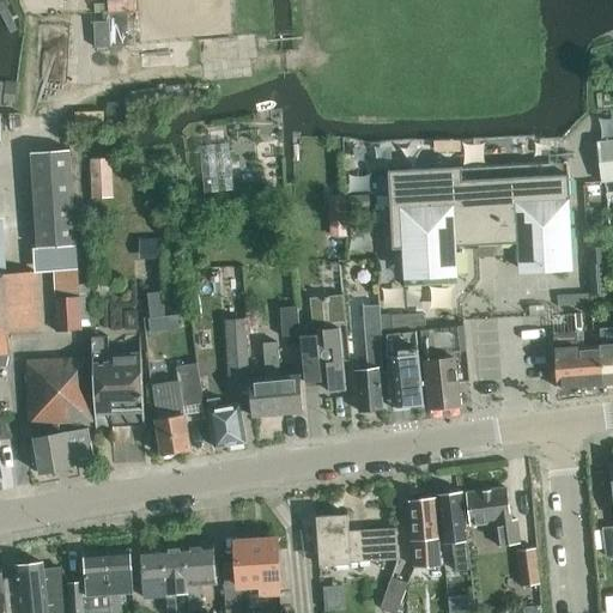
[(109,22),(93,23),(96,49),(109,48),(128,48),(128,38),(127,13),(109,13),(109,22)]
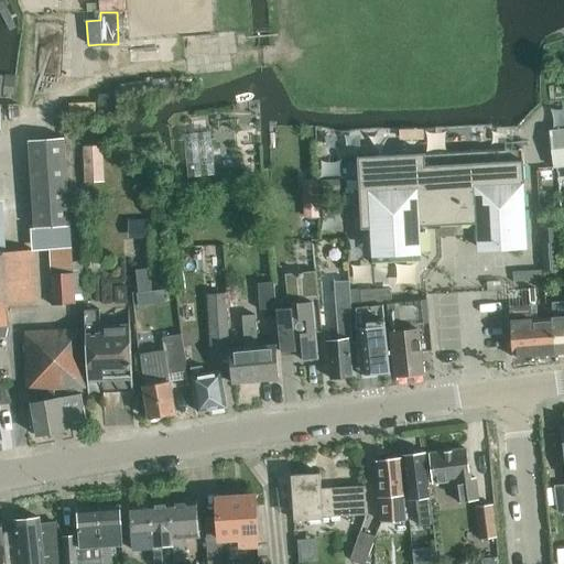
[(96,116),(96,117),(102,117),(102,116),(112,117),(112,116),(118,116),(118,96),(97,98),(97,105),(96,116)]
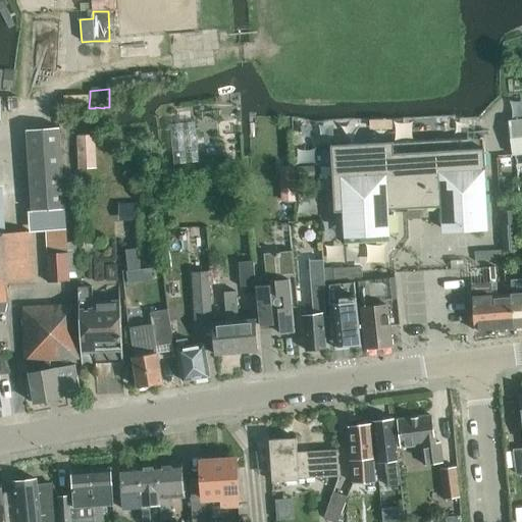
[(88,94),(63,94),(63,104),(88,104),(88,94)]
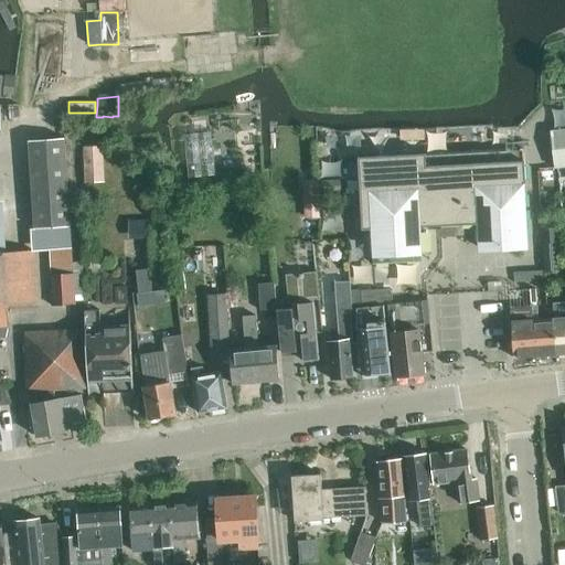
[(191,174),(217,173),(214,129),(188,131),(191,174)]
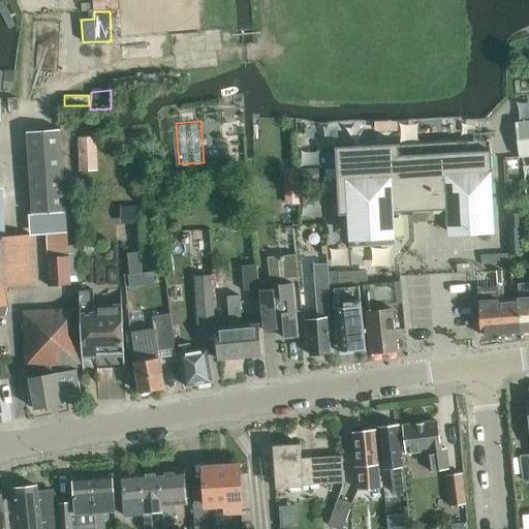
[(528,121),(516,123),(520,156),(524,155),(528,154),(528,121)]
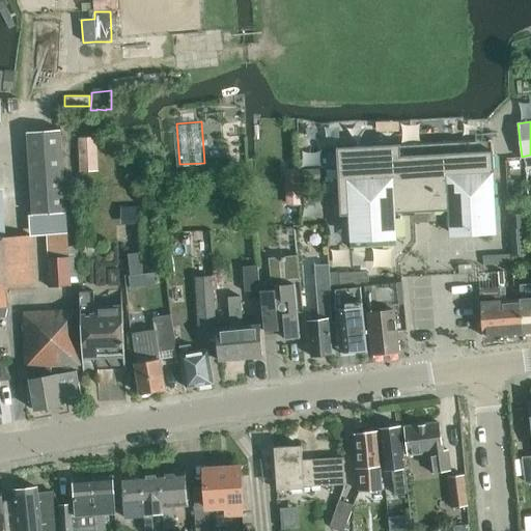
[(32,217),(66,216),(60,130),(27,132),(32,217)]
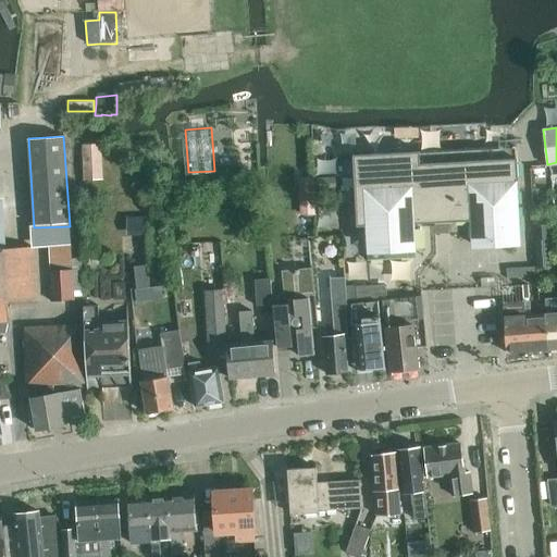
[(83,145),(84,181),(102,180),(100,145),(83,145)]
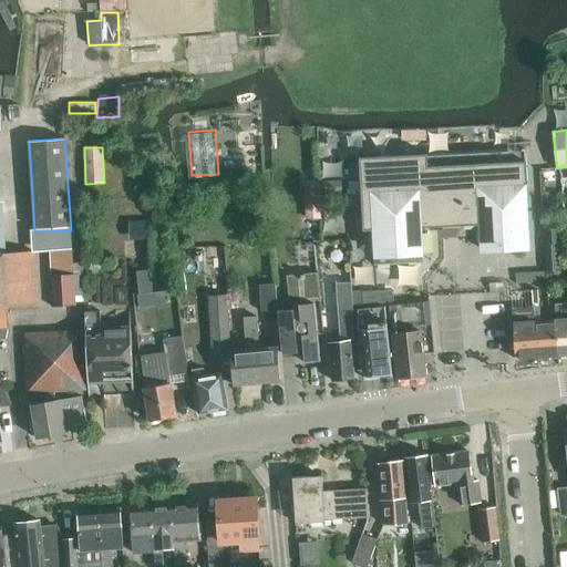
[(480,249),(528,247),(525,184),(526,183),(525,148),(358,157),(362,230),(371,229),(373,265),(422,263),(421,227),(442,226),(442,223),(460,222),(460,236),(478,236),(480,249)]
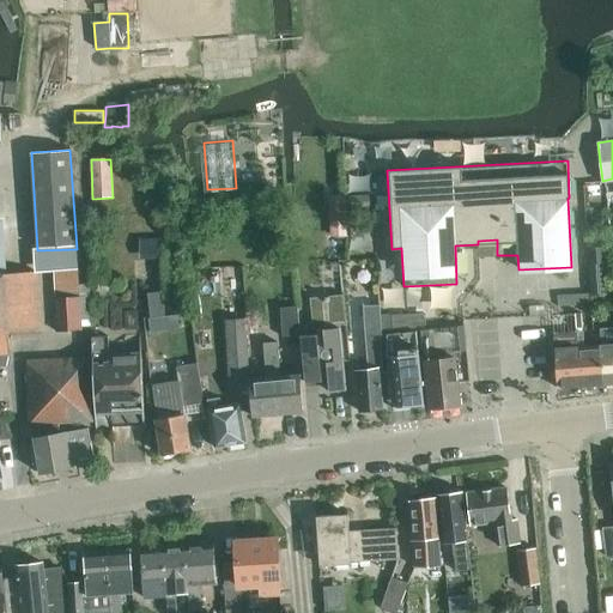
[(372,195),(347,196),(349,208),(372,207),(372,195)]
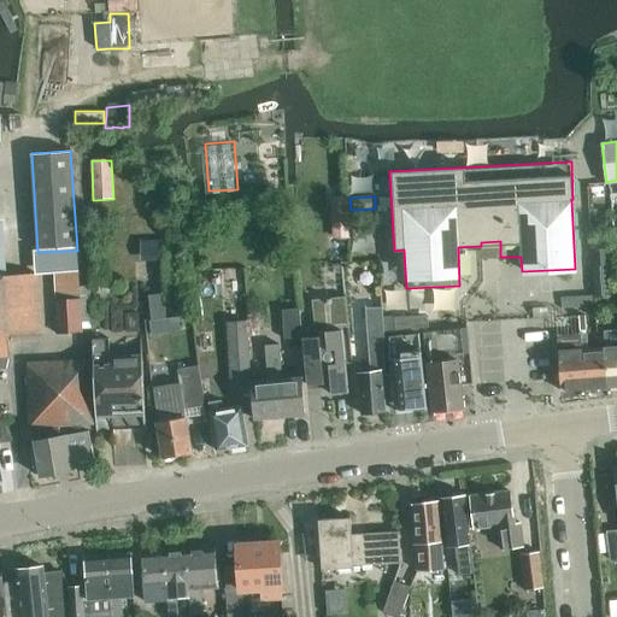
[(350,238),(348,223),(339,223),(340,239),(350,238)]
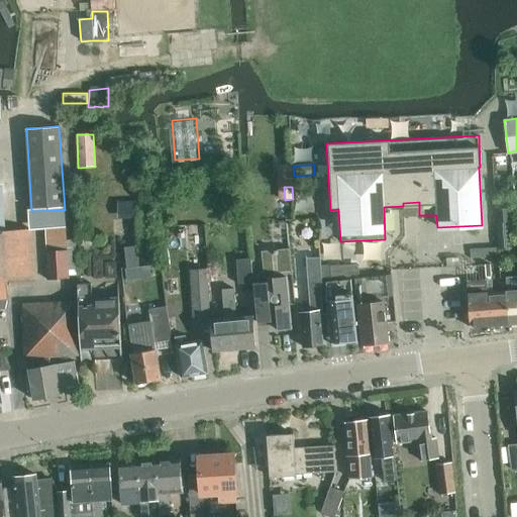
[(510,209),(496,210),(499,249),(513,248),(510,209)]
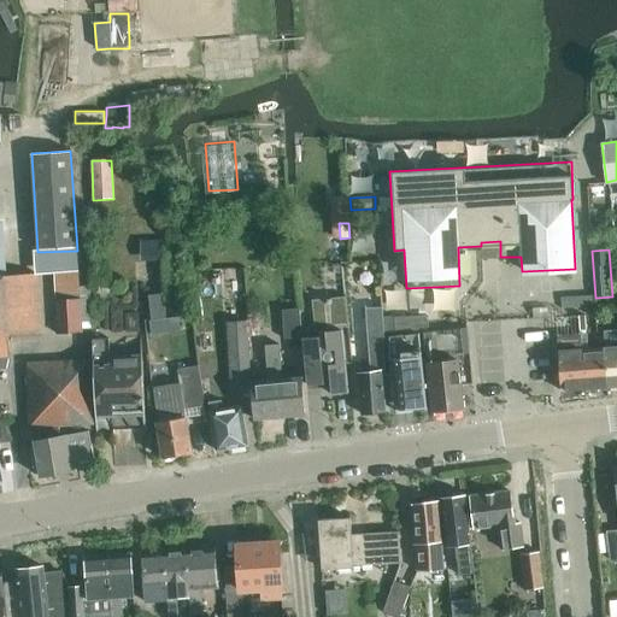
[(6,335),(39,334),(34,274),(0,276),(0,356),(7,356),(6,335)]
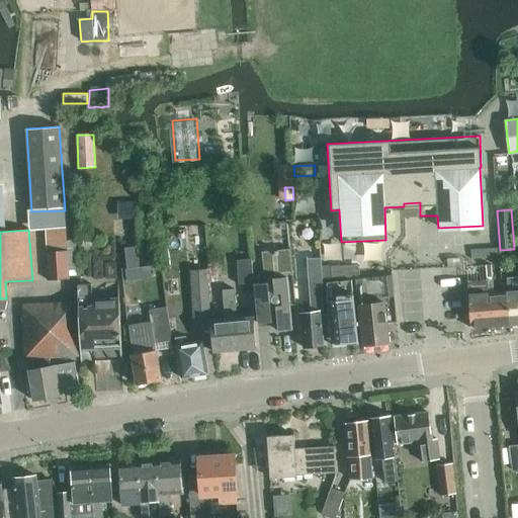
[(67,250),(65,231),(44,232),(46,278),(68,277),(67,250)]
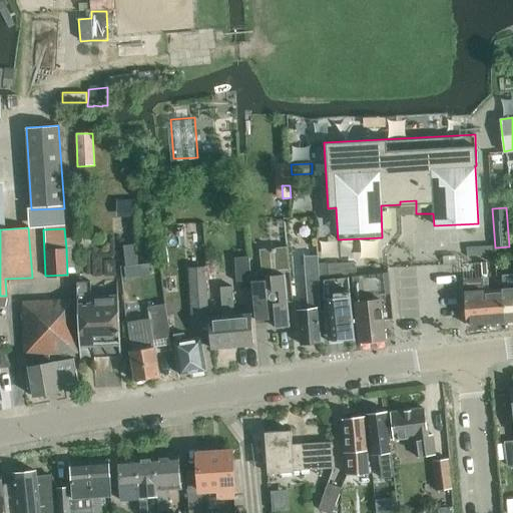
[(126,265),(138,264),(136,244),(124,246),(126,265)]
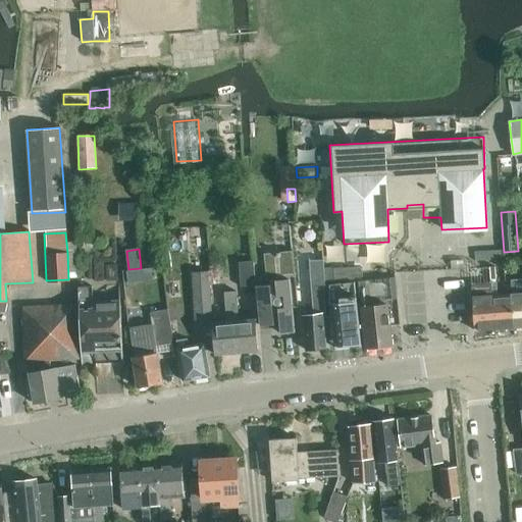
[(268,288),(257,288),(261,325),(273,324),(280,324),(281,332),(294,331),(292,306),(297,305),(292,253),(264,255),(268,288)]
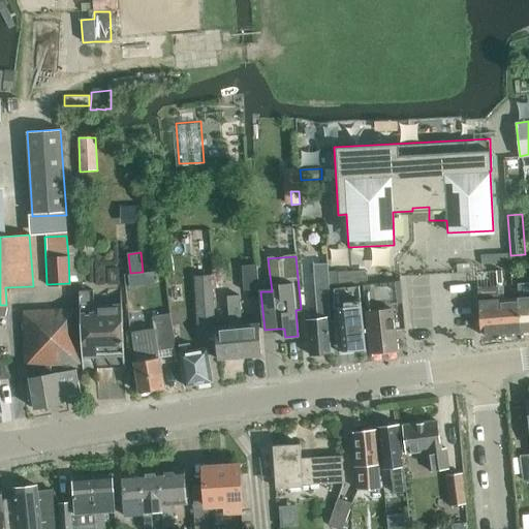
[(330,317),(328,285),(327,272),(325,263),(312,265),(316,318),(305,319),(309,354),(329,352),(327,318),(330,317)]
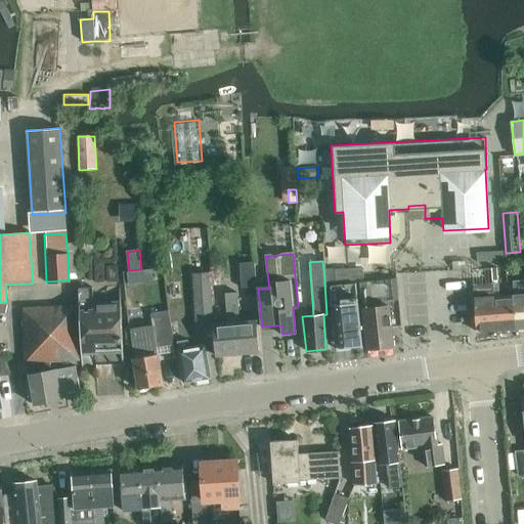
[(242,289),(255,287),(253,262),(239,263),(242,289)]
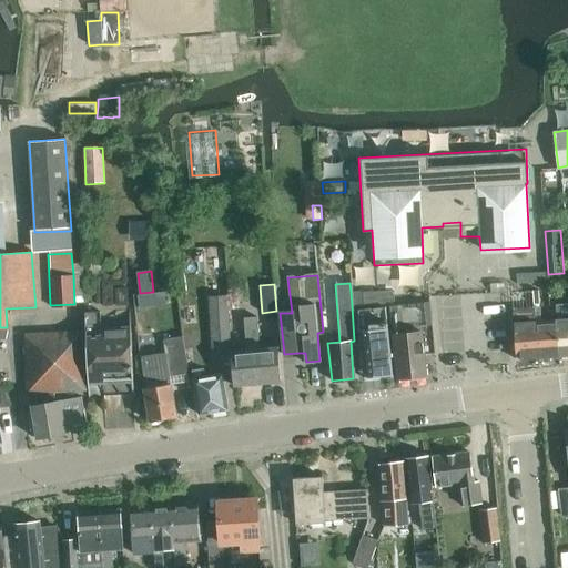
[(537,291),(528,292),(529,307),(529,310),(533,310),(533,305),(538,305),(537,291)]
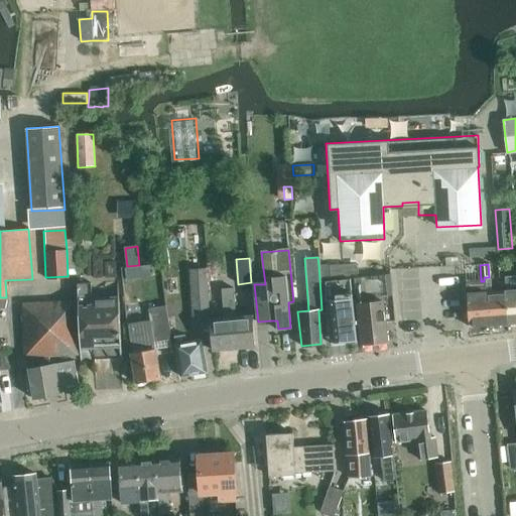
[(327,265),(318,265),(319,278),(328,278),(327,265)]
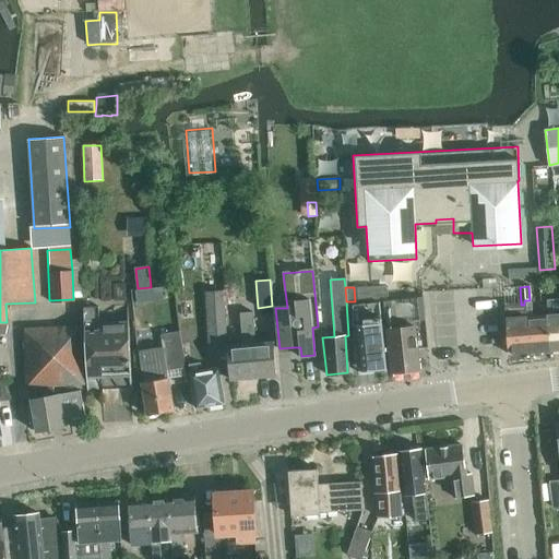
[(146,301),(144,288),(135,289),(138,302),(146,301)]
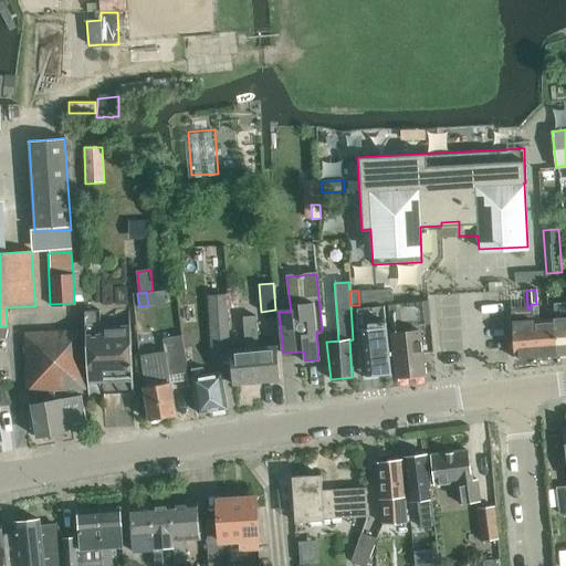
[(210,353),(229,350),(224,296),(206,299),(210,353)]
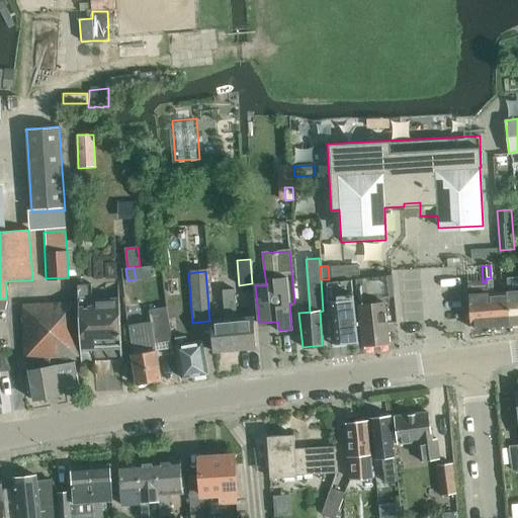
[(354,278),(362,345),(389,342),(383,296),(389,296),(385,275),(354,278)]
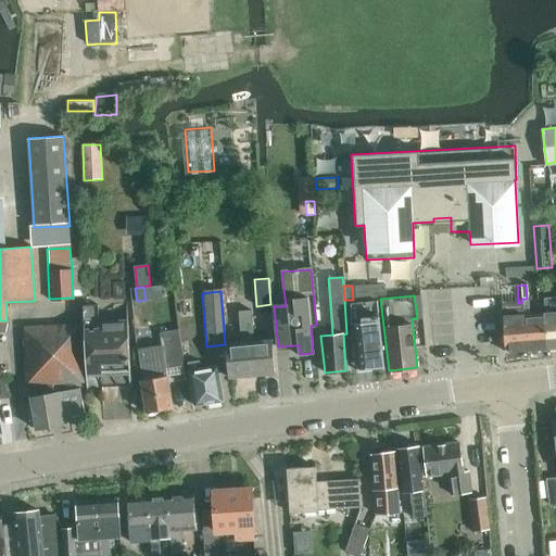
[(555,300),(543,301),(544,313),(542,313),(546,350),(555,349),(555,300)]
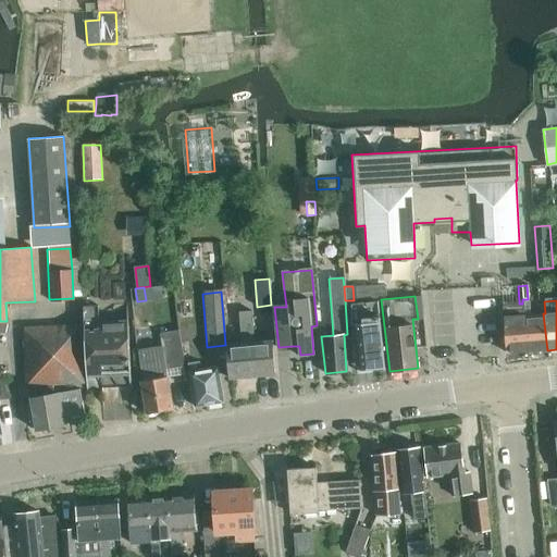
[(84,373),(128,371),(126,322),(98,323),(98,306),(82,307),(84,373)]
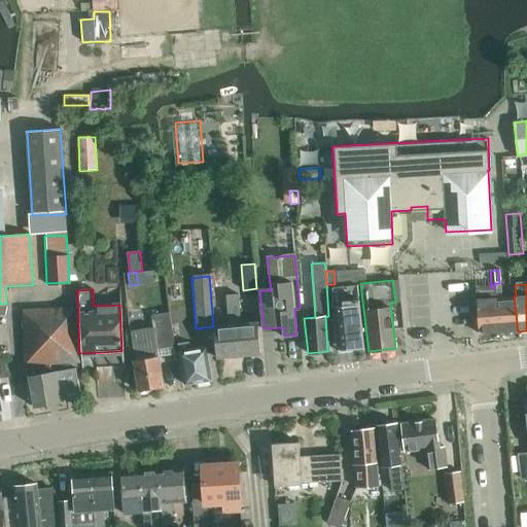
[(227,325),(213,326),(216,359),(259,354),(256,322),(240,324),(236,294),(225,295),(227,325)]
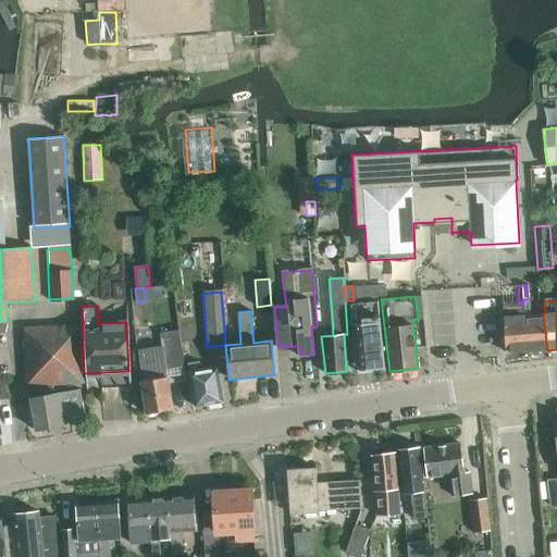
[(525,351),(546,350),(547,350),(543,313),(523,316),(525,351)]
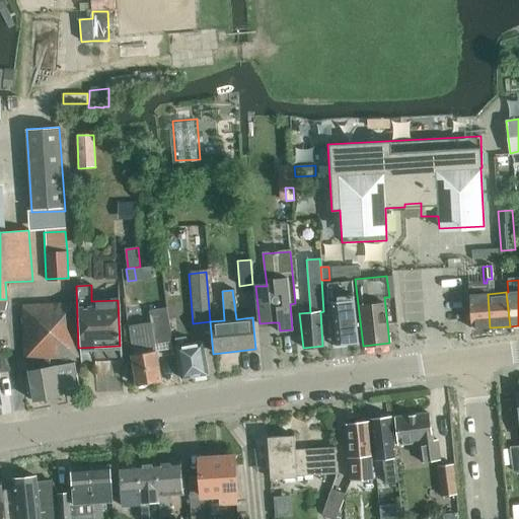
[(468,295),(471,329),(490,327),(488,294),(468,295)]
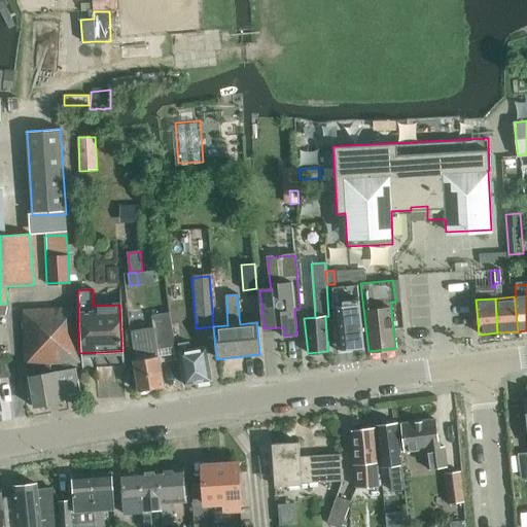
[(331,307),(336,351),(362,348),(362,349),(364,349),(358,300),(357,300),(358,304),(331,307)]
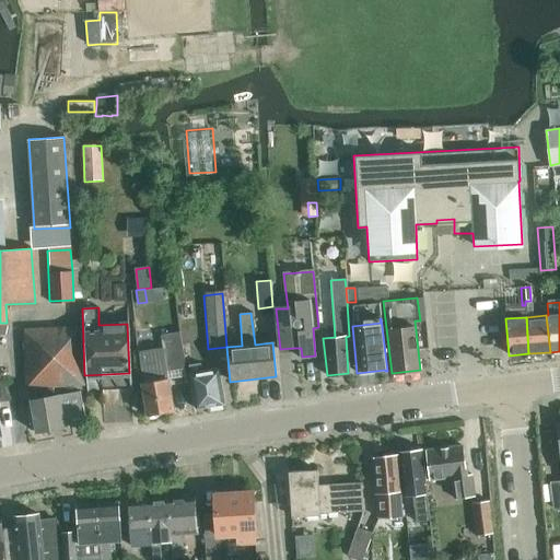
[(65,429),(62,420),(84,416),(79,391),(54,395),(53,385),(83,384),(79,327),(23,330),(26,386),(33,387),(36,398),(30,400),(36,434),(65,429)]
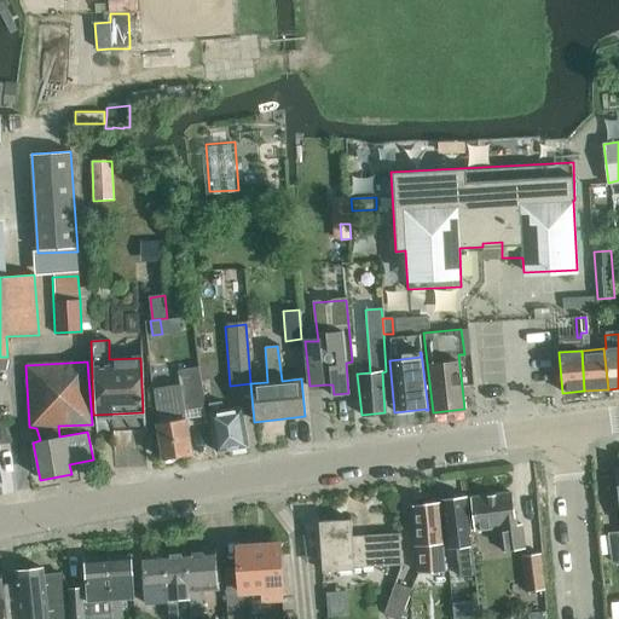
[(160,460),(192,453),(183,404),(204,401),(200,366),(175,370),(179,385),(166,388),(173,420),(156,423),(160,460)]
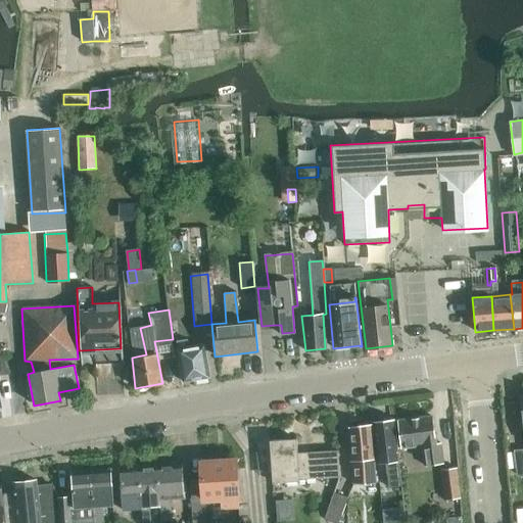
[(183,381),(208,377),(203,344),(186,347),(185,339),(176,340),(183,381)]
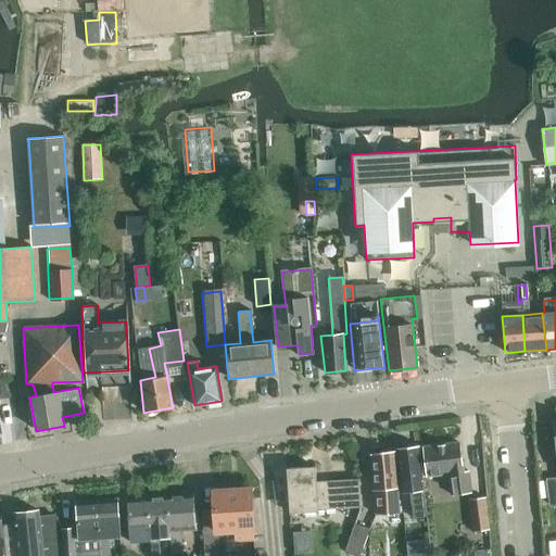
[(452,495),(470,493),(468,471),(462,471),(458,443),(422,446),(426,476),(450,474),(452,495)]
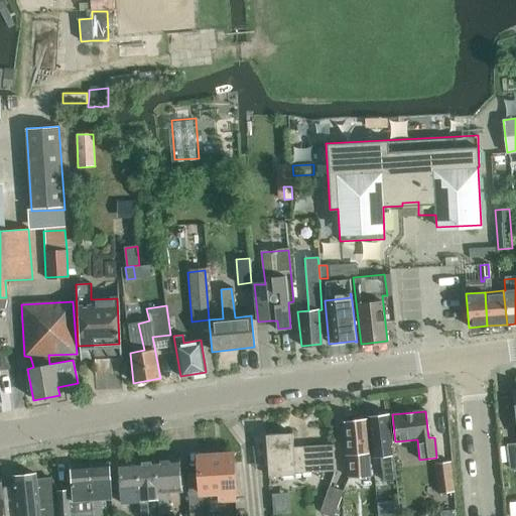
[(392,446),(390,446),(386,414),(369,416),(374,457),(381,456),(383,480),(382,481),(384,485),(387,488),(389,490),(393,492),(398,492),(392,446)]
